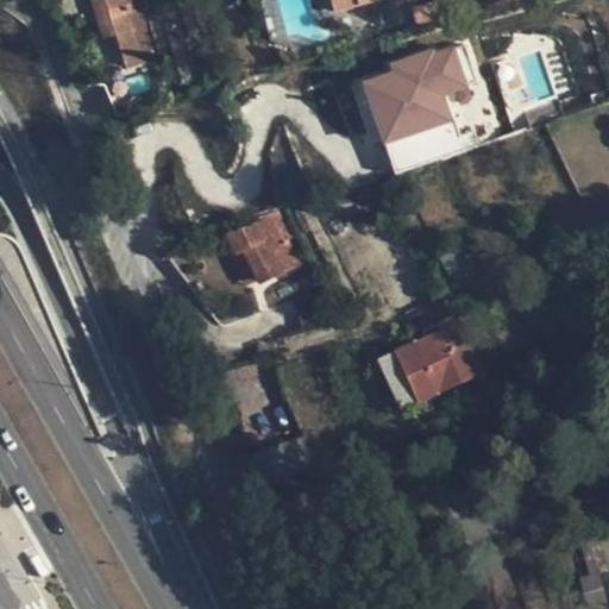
[(92,0),(104,38),(118,35),(127,66),(140,62),(124,4),(137,0),(136,0),(92,0)]
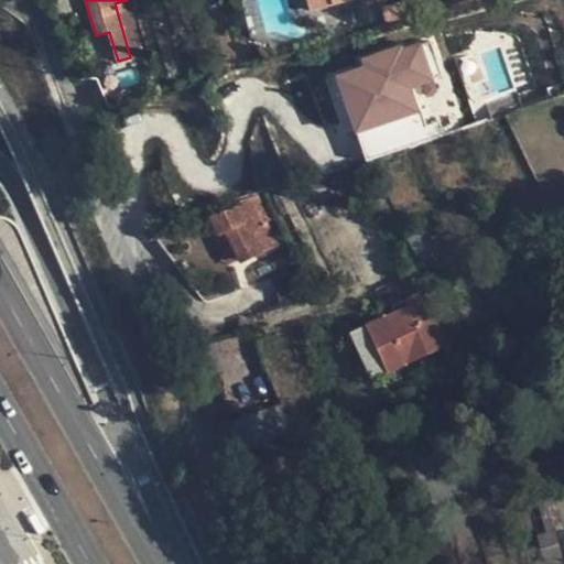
[(307,0),(312,12),(360,0),(307,0)]
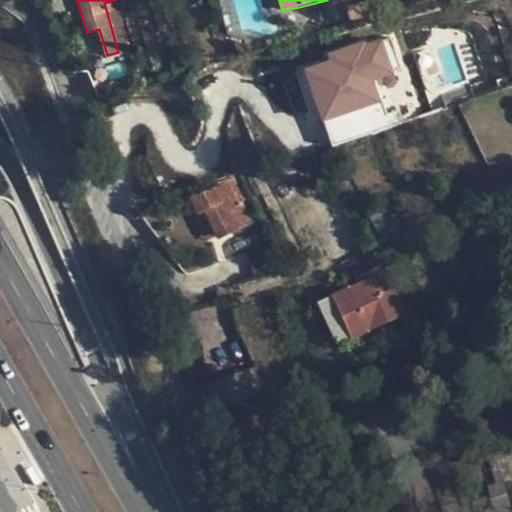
[(372,0),(346,6),(351,24),(367,20),(378,17),(373,0),(372,0)]
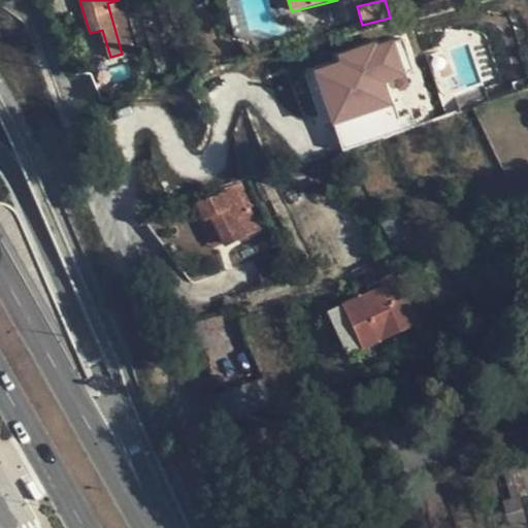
[(91,57),(104,55),(100,32),(88,34),(91,57)]
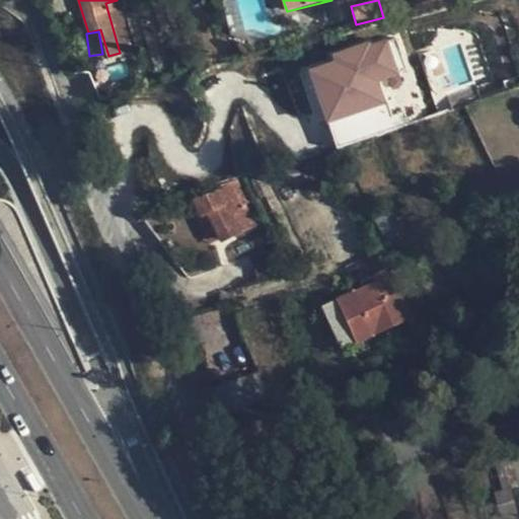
[(308,69),(334,147),(393,128),(378,80),(399,73),(387,34),(331,53),(335,61),(308,69)]
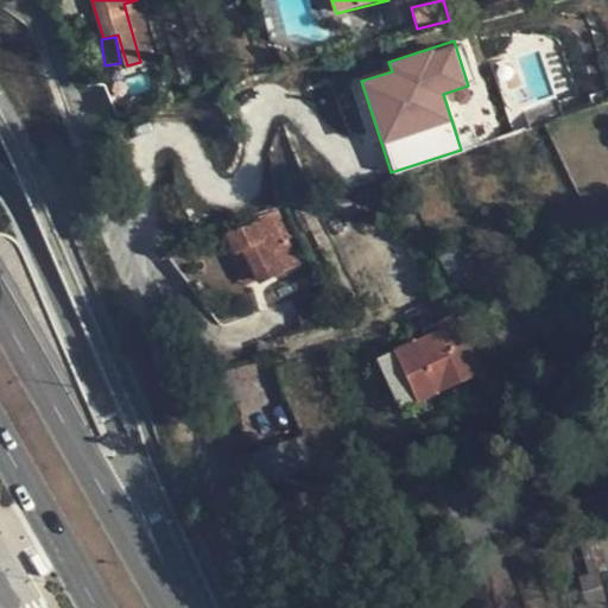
[(108,102),(145,89),(139,74),(103,86),(108,102)]
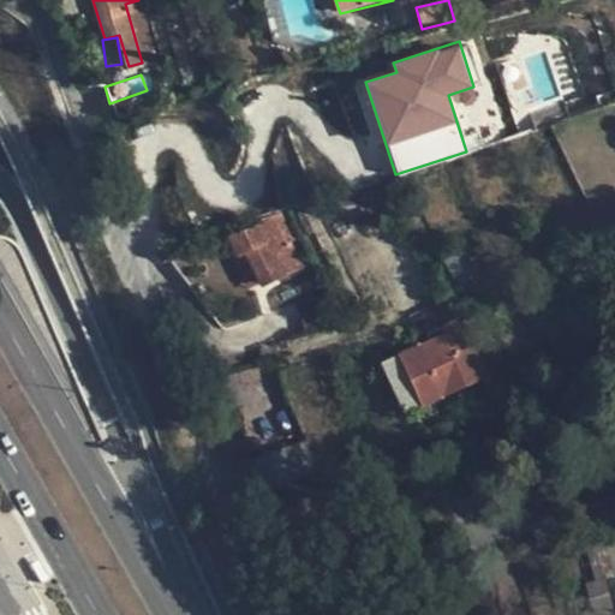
[(115,120),(153,107),(147,90),(109,103),(115,120)]
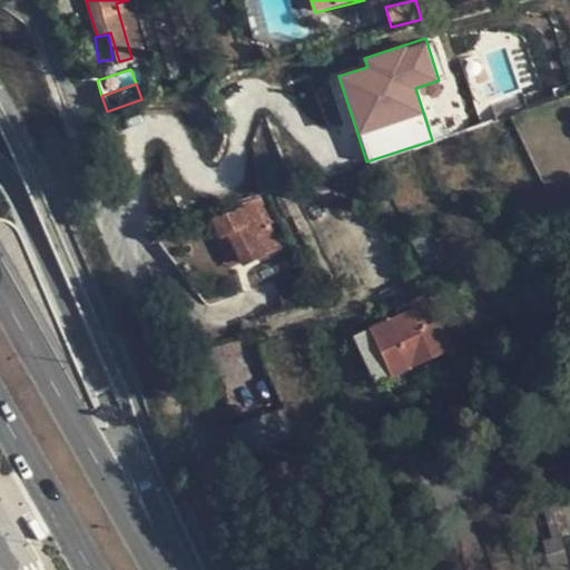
[(267,194),(242,202),(243,206),(213,218),(223,238),(227,237),(239,264),(278,246),(267,225),(279,219),(267,194)]
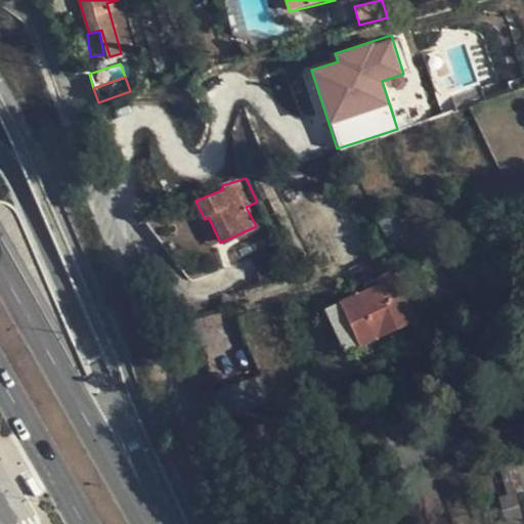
[(211,247),(220,243),(209,218),(205,219),(200,222),(211,247)]
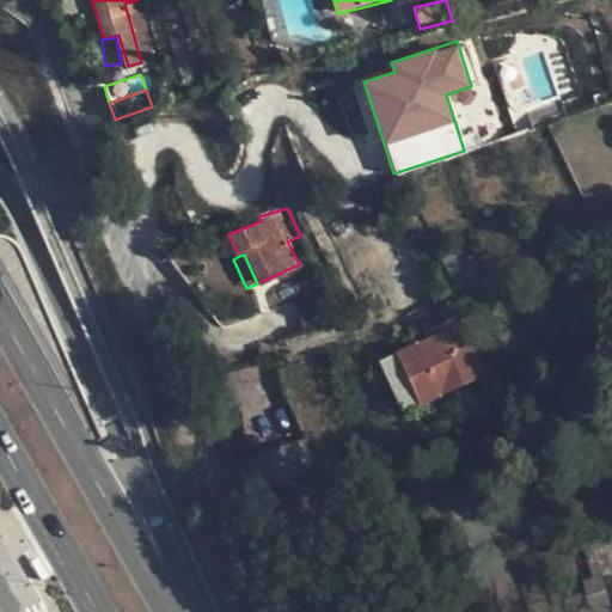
[(402,352),(424,401),(483,373),(458,318),(426,331),(428,340),(402,352)]
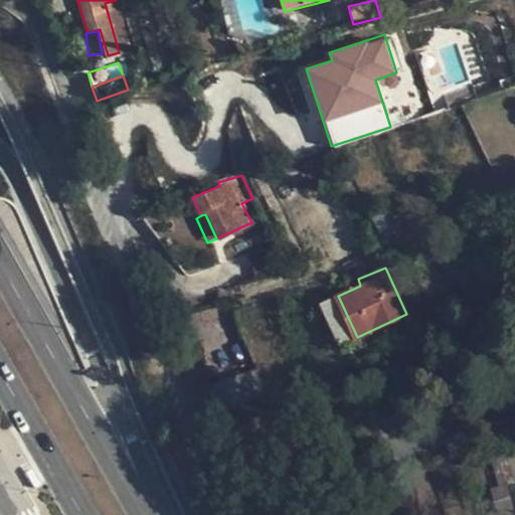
[(338,346),(357,337),(338,296),(320,305),(338,346)]
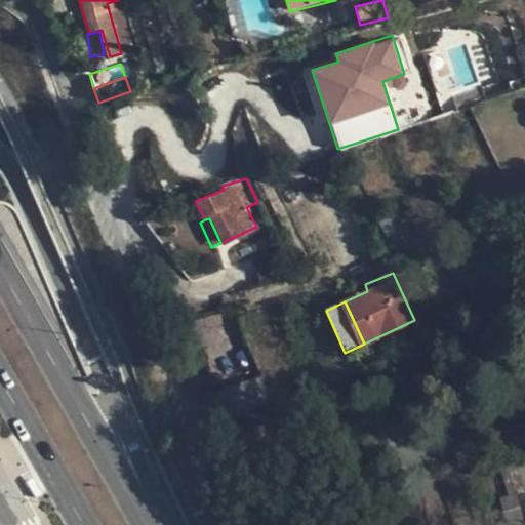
[(371,443),(362,444),(364,457),(372,456),(371,443)]
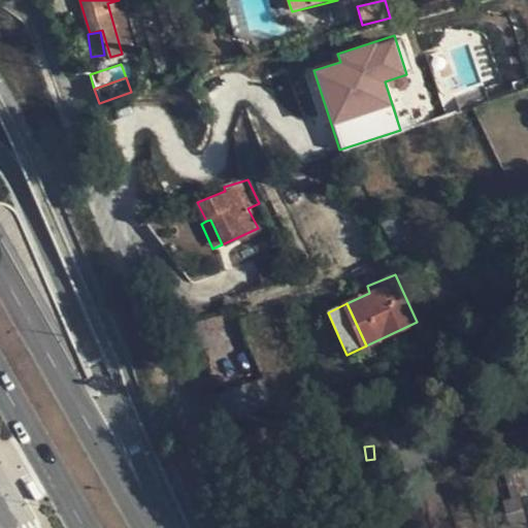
[(520,496),(502,501),(509,527),(526,523),(520,496)]
